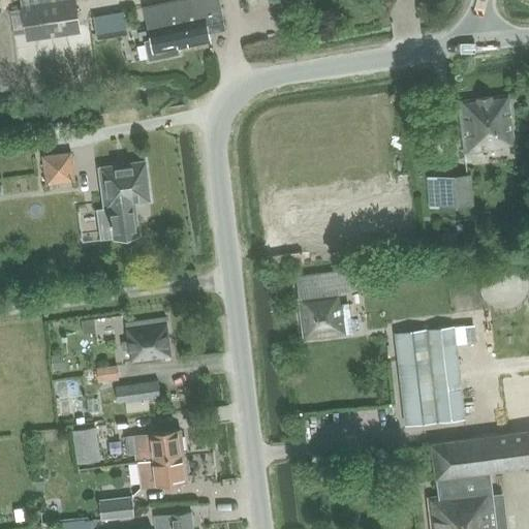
[(73,0),(22,0),(28,34),(78,27),(73,0)]
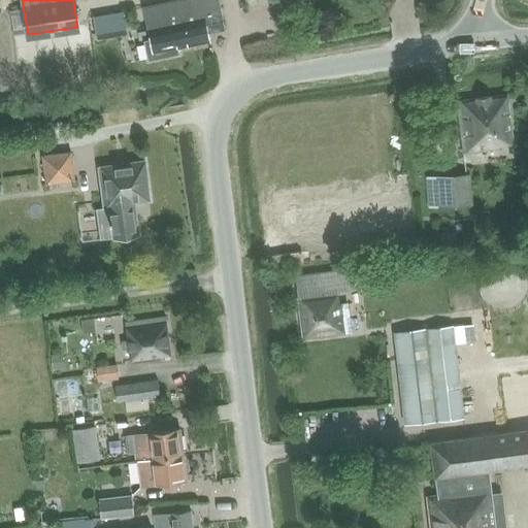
[(219,0),(173,0),(145,6),(149,21),(152,40),(145,41),(149,60),(178,54),(177,47),(210,40),(209,31),(224,28),(220,3),(219,0)]
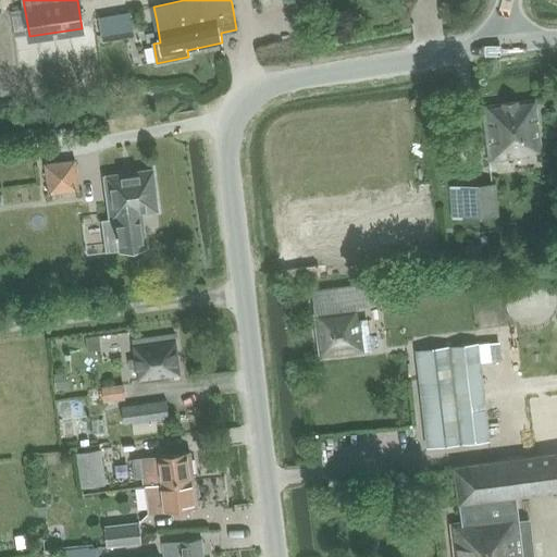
[(312,0),(291,0),(293,10),(313,7),(312,0)]
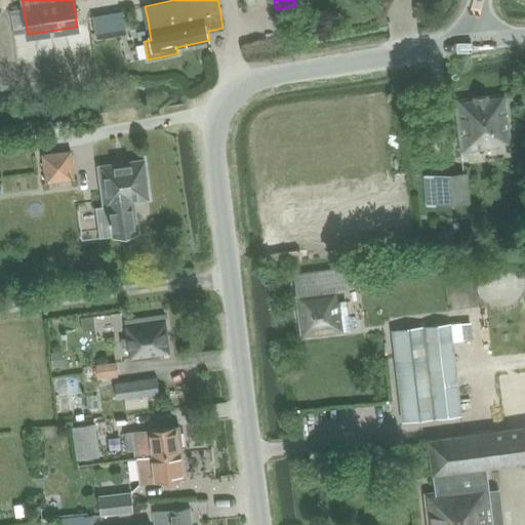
[(93,17),(95,30),(124,26),(122,13),(93,17)]
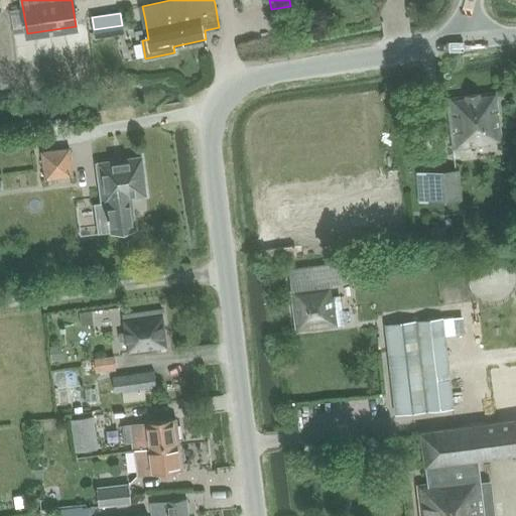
[(496,93),(458,98),(446,99),(453,149),(486,145),(486,142),(501,140),(496,93)]
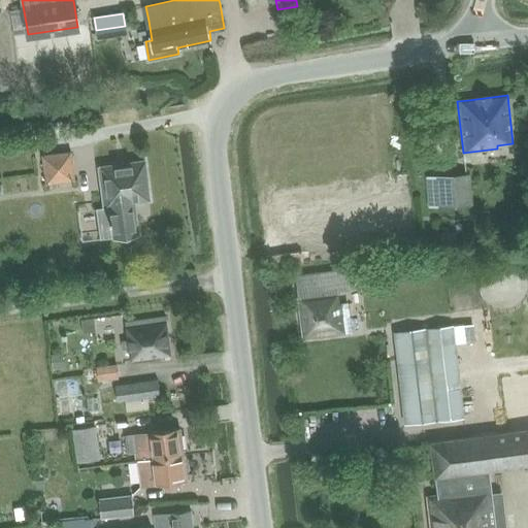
[(42,156),(43,162),(46,184),(74,180),(71,152),(42,156)]
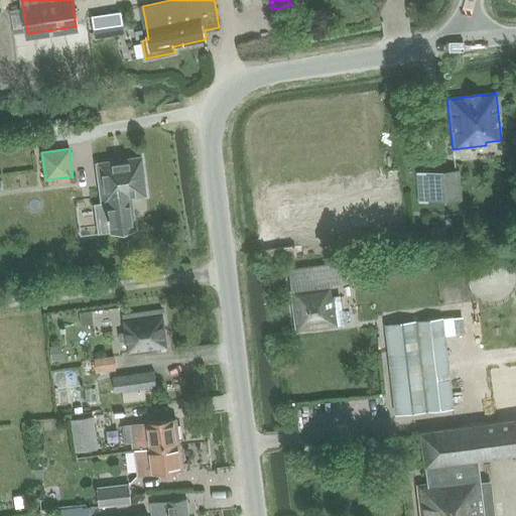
[(107,219),(110,219),(111,233),(135,230),(131,199),(146,197),(141,156),(96,163),(101,203),(107,202),(109,215),(107,216),(107,219)]
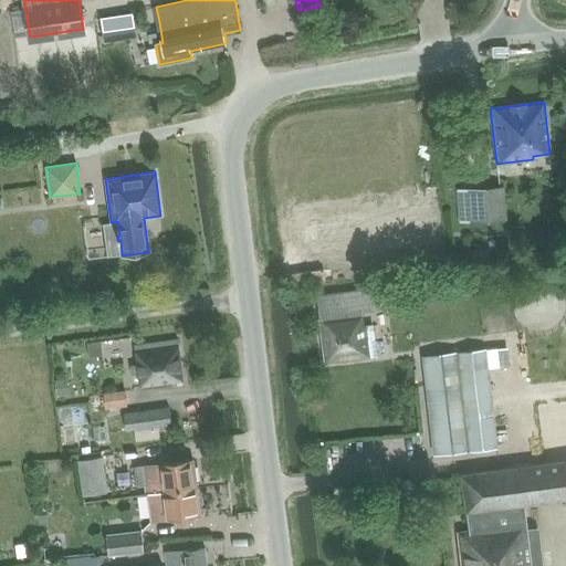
[(469,192),(471,222),(503,219),(501,189),(469,192)]
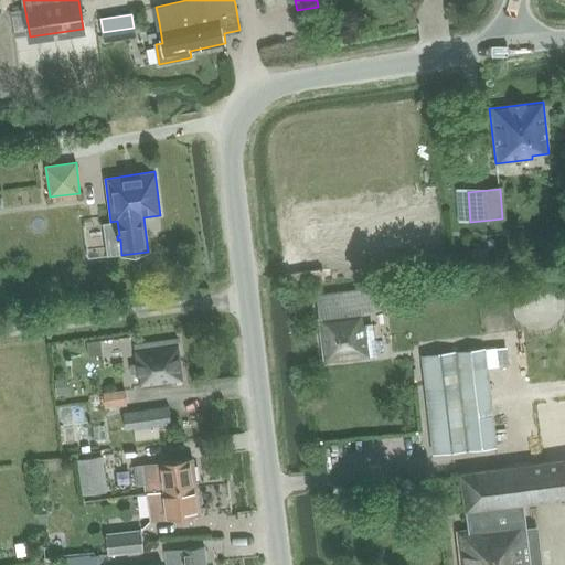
[(315,297),(323,364),(369,359),(365,326),(362,326),(360,313),(380,311),(377,289),(315,297)]
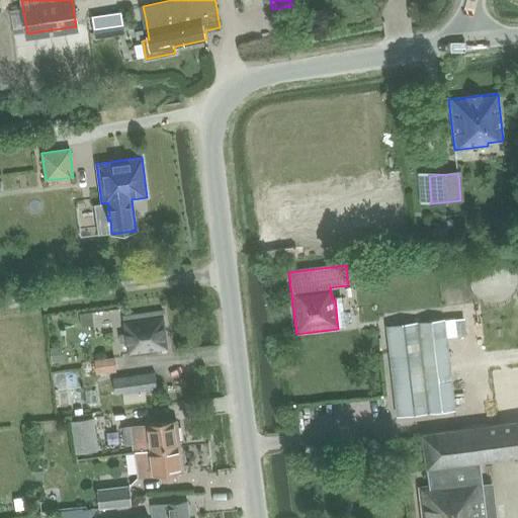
[(121,317),(124,343),(126,343),(128,354),(166,349),(161,312),(121,317)]
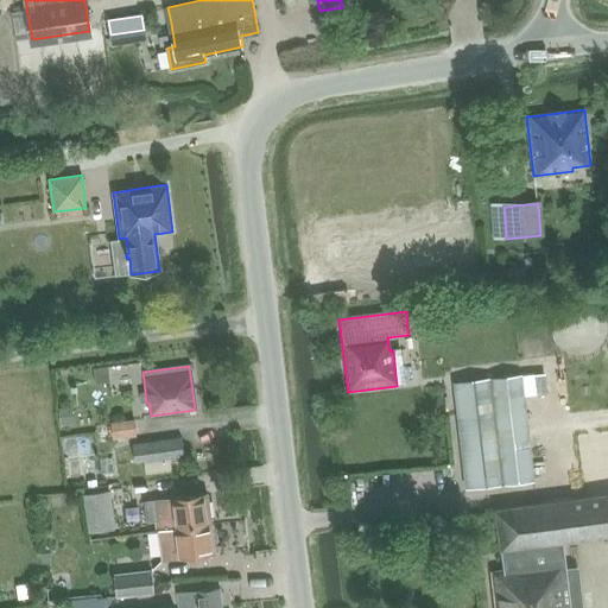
[(93,369),(95,386),(109,384),(107,368),(93,369)]
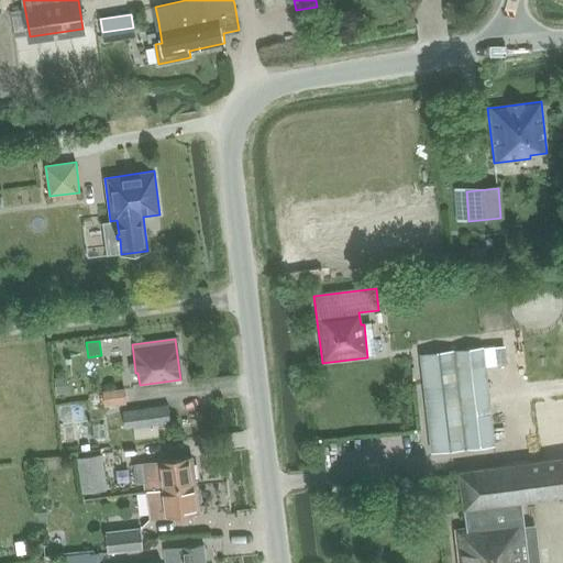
[(504,343),(493,345),(495,363),(506,362),(504,343)]
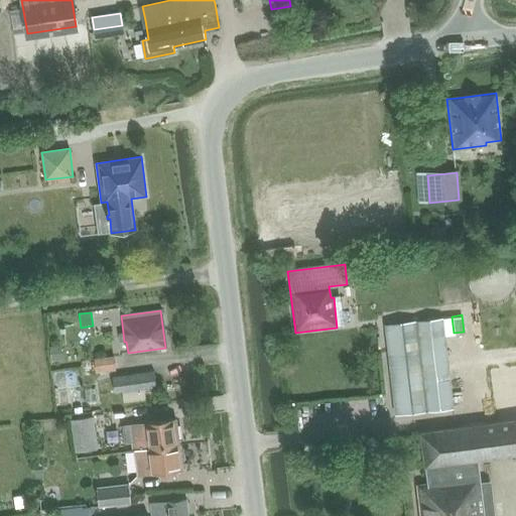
[(411,413),(453,407),(441,316),(399,321),(411,413)]
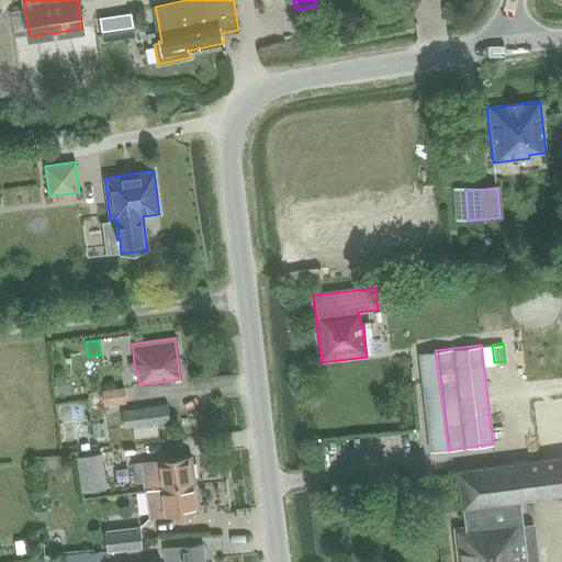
[(63,378),(55,379),(56,391),(65,390),(63,378)]
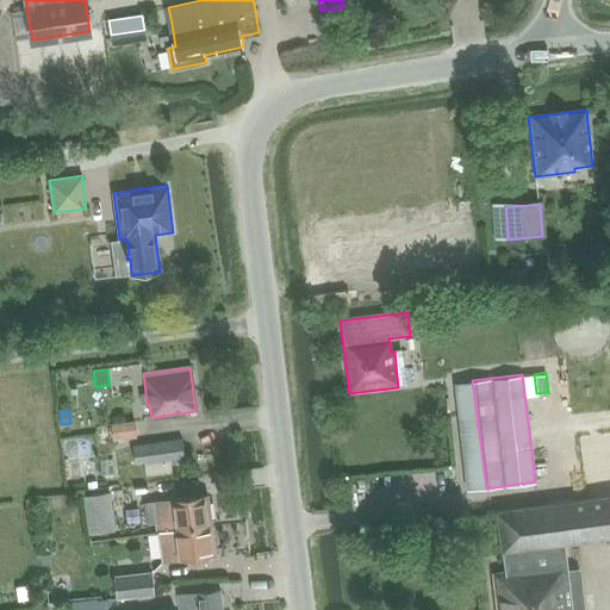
[(134,422),(112,425),(114,439),(135,436),(134,422)]
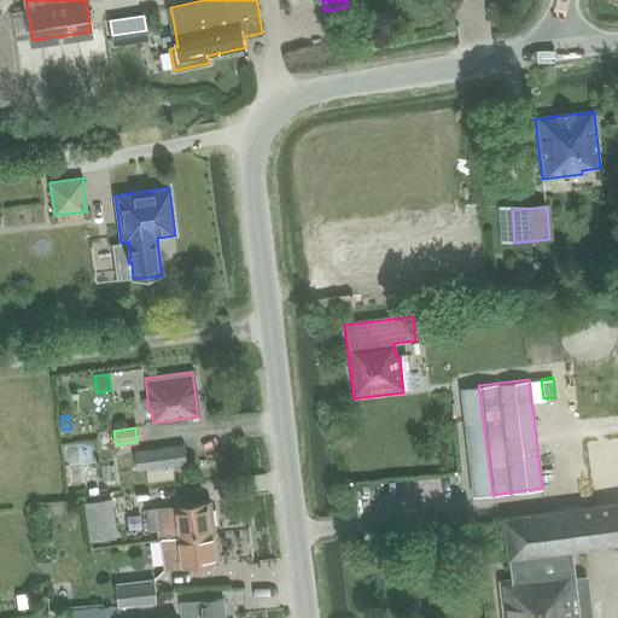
[(134,453),(136,471),(186,464),(184,445),(134,453)]
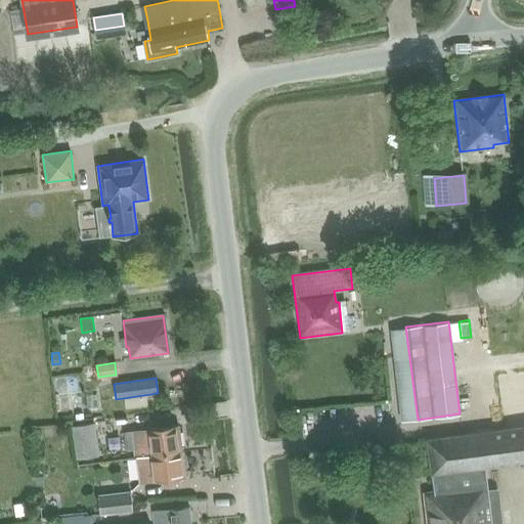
[(73,427),(77,460),(98,456),(94,425),(73,427)]
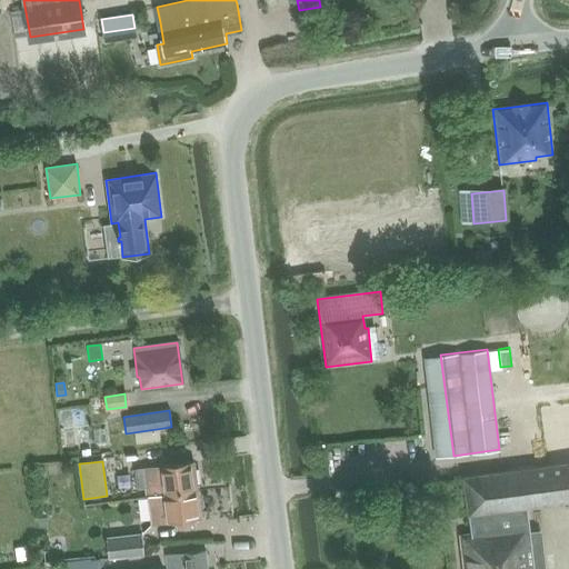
[(147,487),(148,496),(197,490),(193,463),(145,469),(135,470),(137,489),(147,487)]
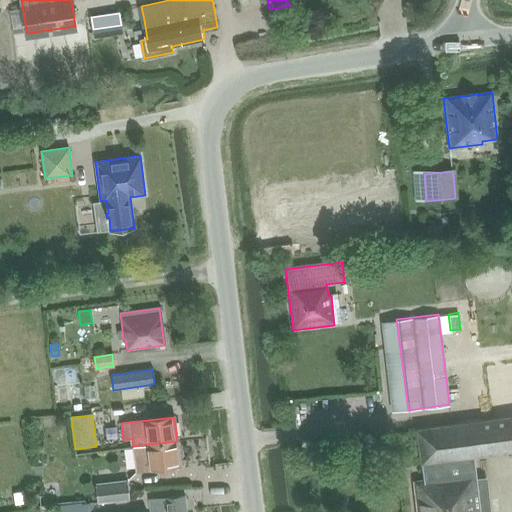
[(511,418),(416,431),(422,480),(413,481),(416,511),(478,511),(473,458),(511,453),(511,418)]
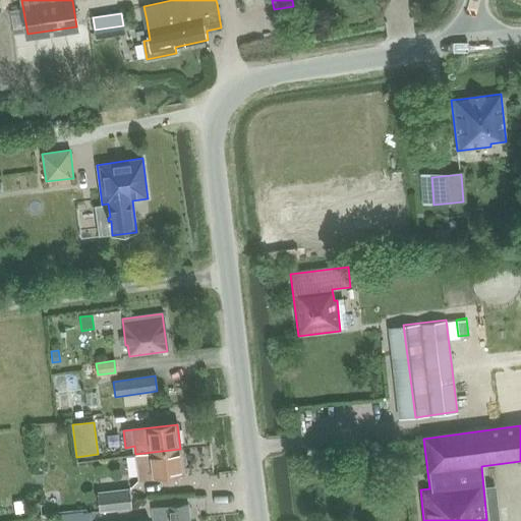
[(180,449),(135,454),(138,479),(183,474),(180,449)]
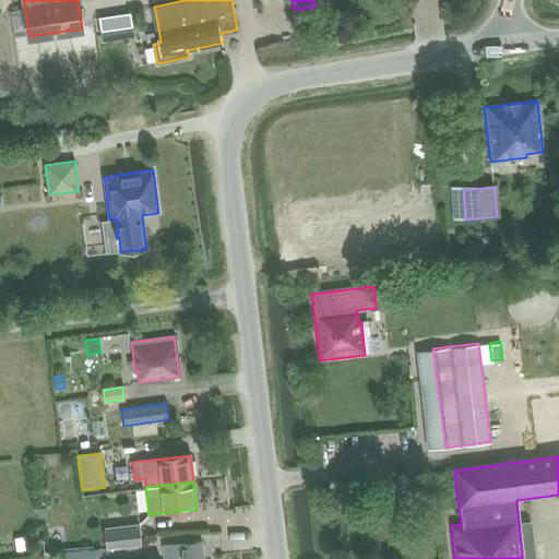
[(139,526),(104,531),(106,549),(141,545),(139,526)]
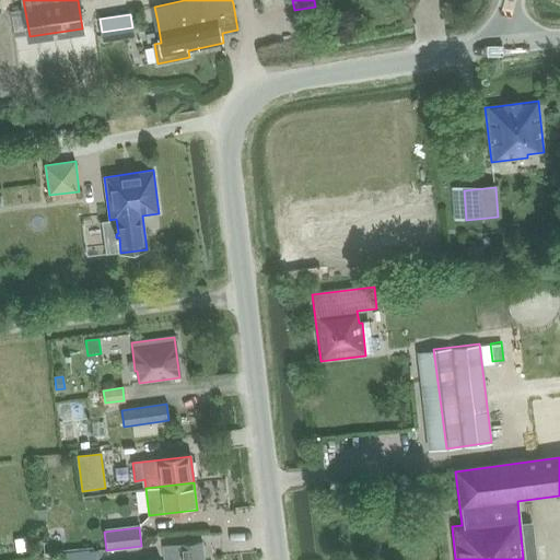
[(23,537),(14,538),(16,551),(25,550),(23,537)]
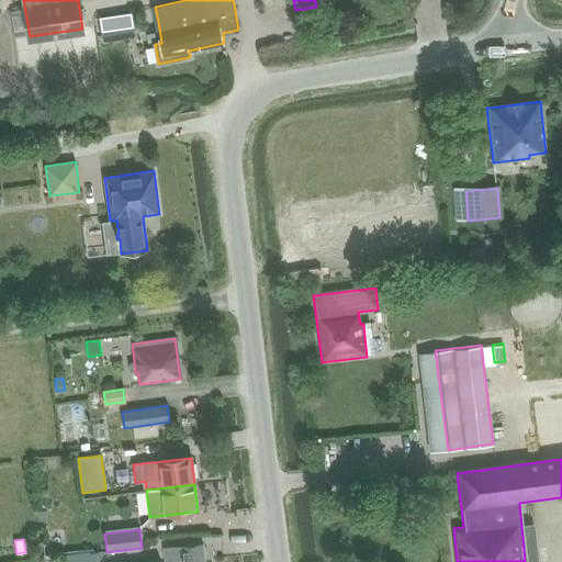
[(55,542),(43,544),(45,555),(56,554),(55,542)]
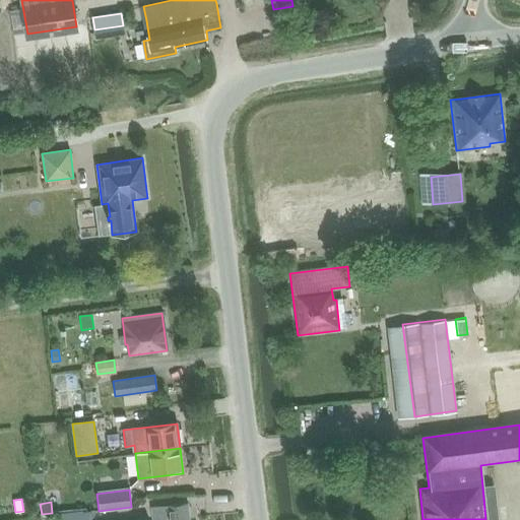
[(152,519),(188,519),(186,505),(151,510),(152,519)]
